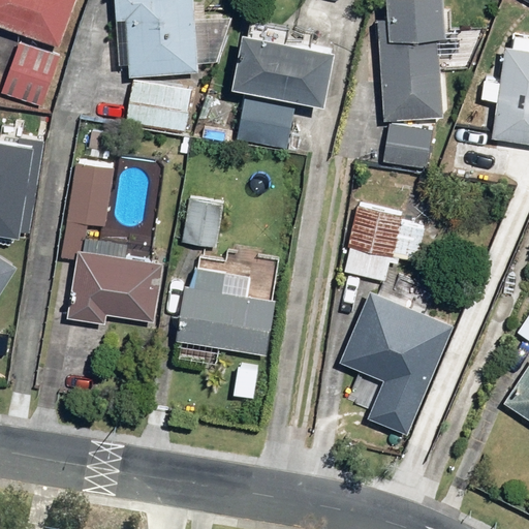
[(0,0),(0,26),(57,45),(73,0),(0,0)]
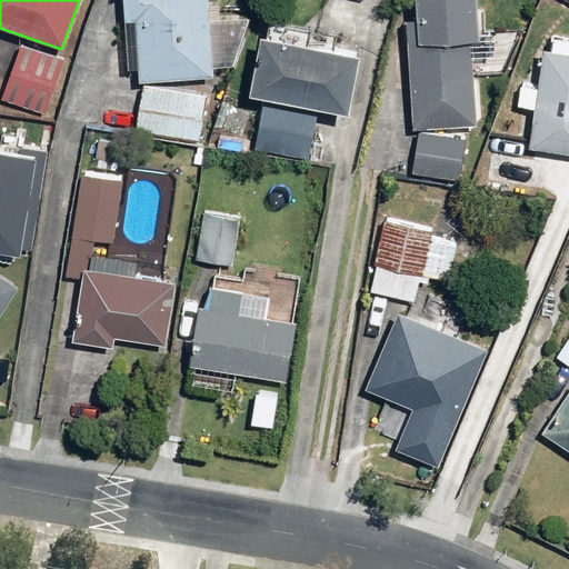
[(207,0),(122,0),(123,20),(130,20),(131,80),(140,80),(137,131),(200,139),(208,95),(229,68),(246,17),(208,18),(207,0)]
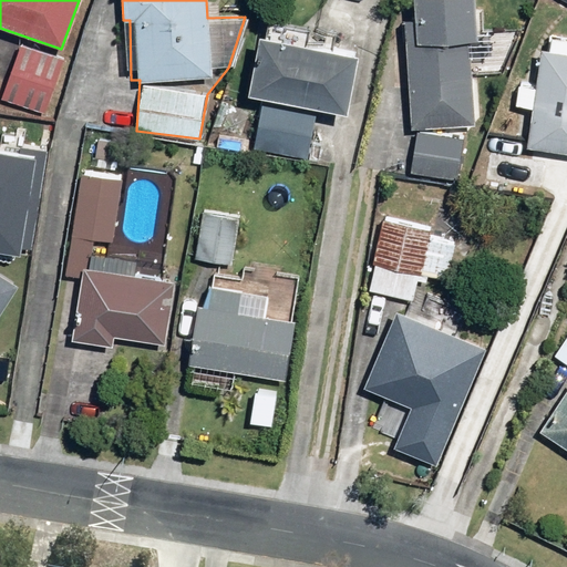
[(471,0),(410,0),(409,125),(470,126),(471,0)]
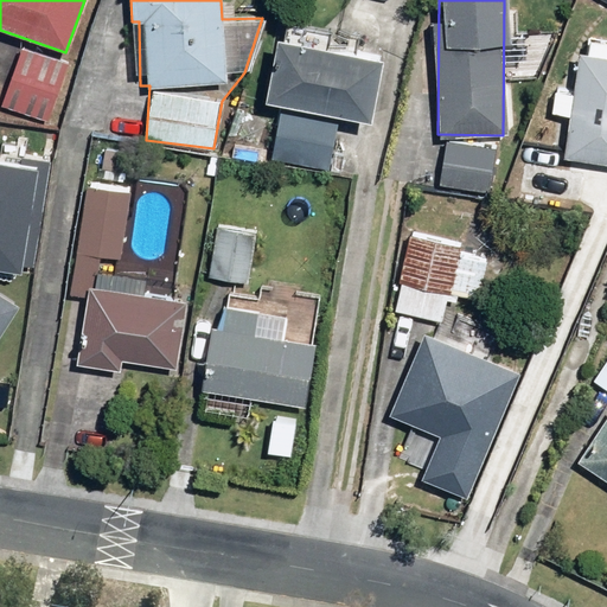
[(377,56),(273,33),(259,95),(364,117),(377,56)]
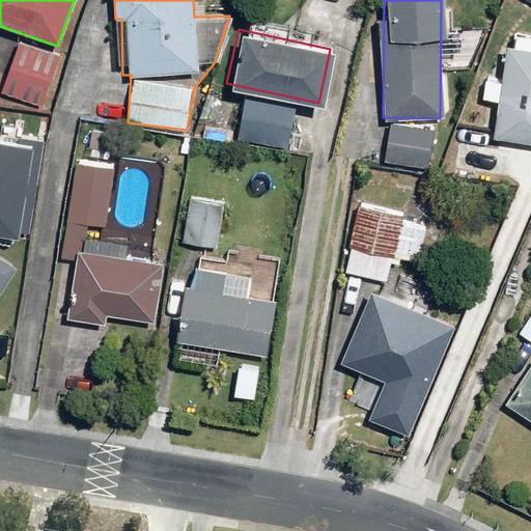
[(57,52),(18,39),(1,92),(40,105),(57,52)]
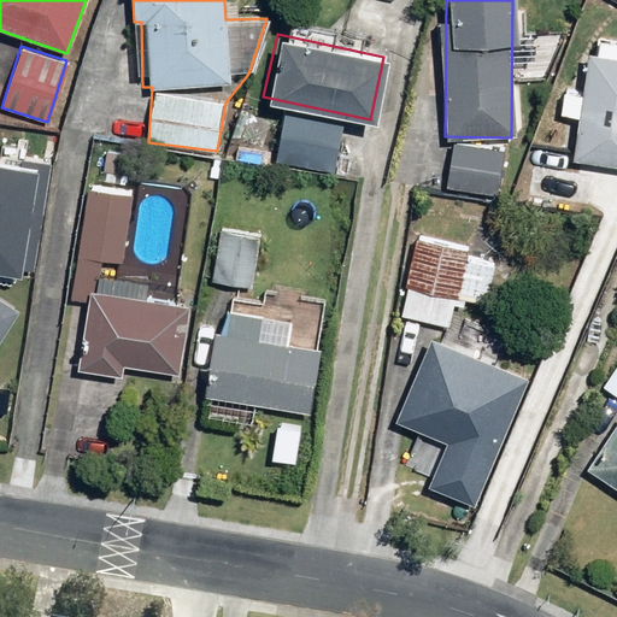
[(616,53),(586,48),(568,156),(616,163),(616,53)]
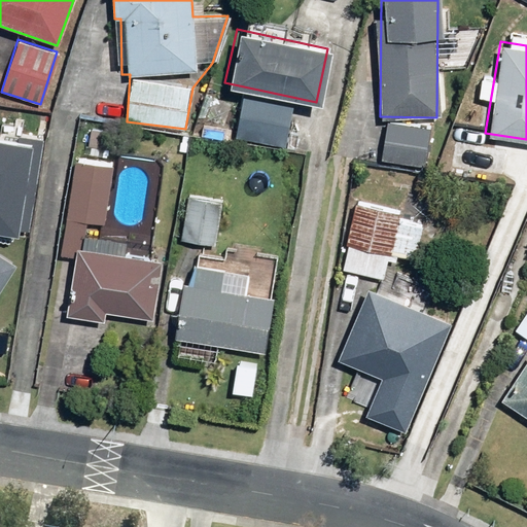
[(293,103),(242,93),(233,136),(284,146),(293,103)]
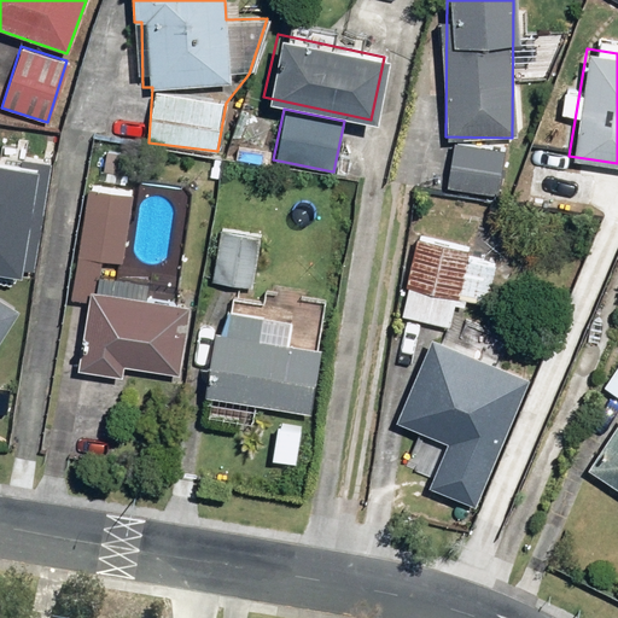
[(505,147),(452,140),(445,186),(499,193),(505,147)]
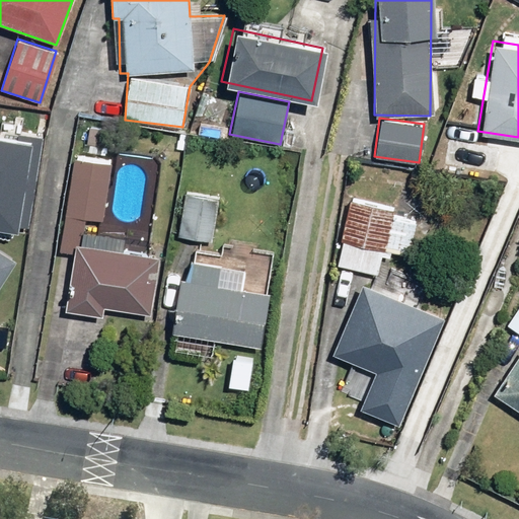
[(107,129),(88,126),(84,150),(104,153),(107,129)]
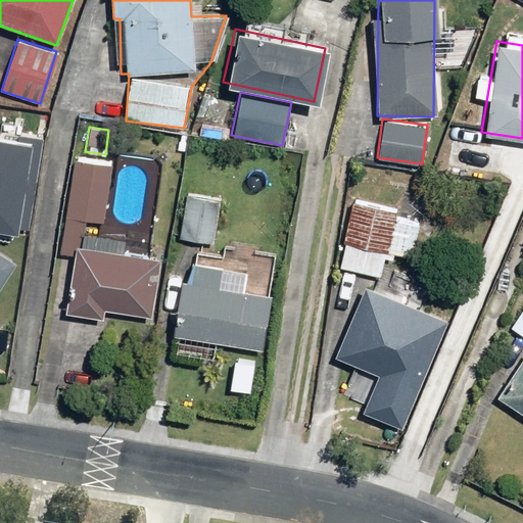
[(110,162),(72,159),(58,255),(72,257),(69,312),(101,317),(102,308),(147,316),(156,256),(83,245),(85,224),(100,225),(110,162)]
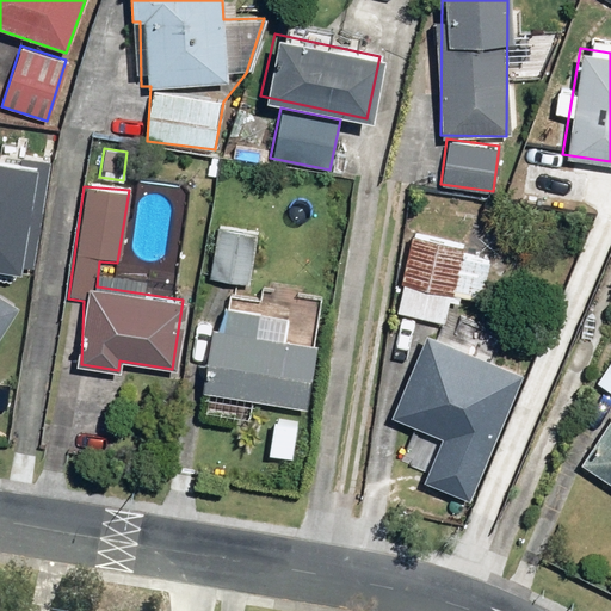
[(254,226),(211,222),(205,278),(250,283),(254,226)]
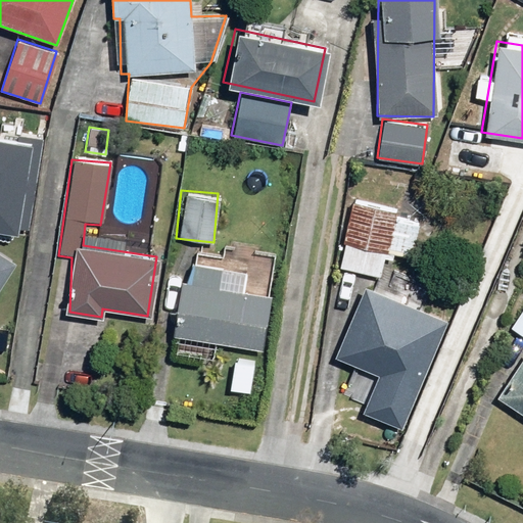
[(396,209),(348,202),(339,268),(379,273),(381,258),(391,259),(392,254),(414,257),(419,217),(396,214),(396,209)]
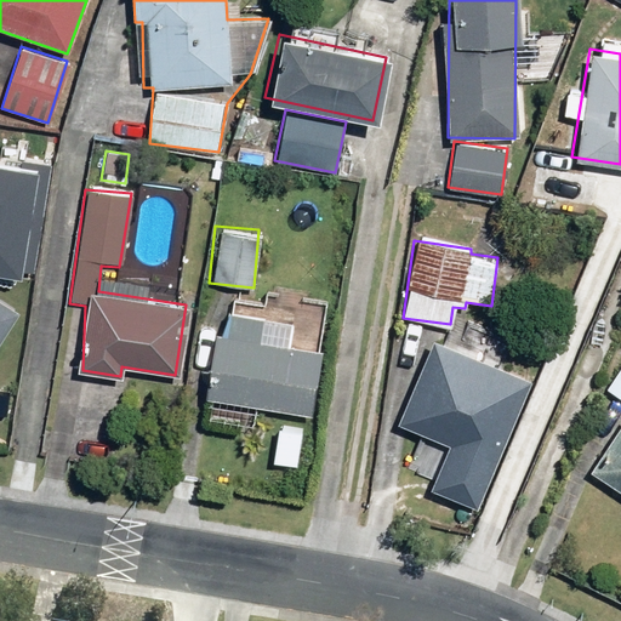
[(0,340),(20,312),(0,298),(0,340)]
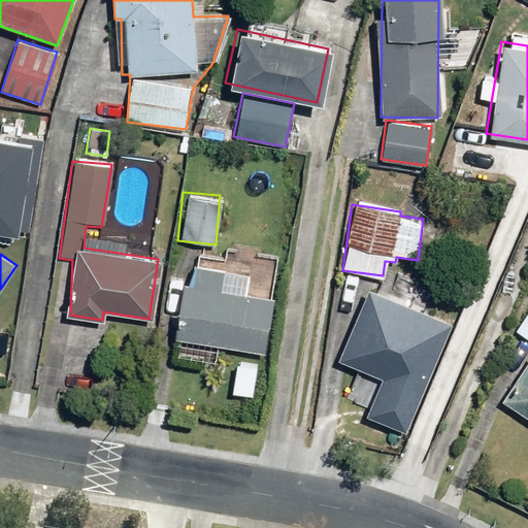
[(180,282),(175,359),(213,365),(217,344),(266,351),(273,298),(244,294),(246,271),(192,264),(185,282),(180,282)]
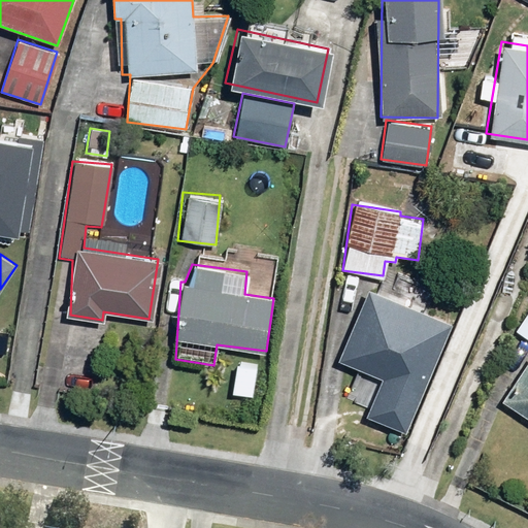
[(449,322),(367,290),(344,351),(395,370),(399,362),(429,373),(449,322)]
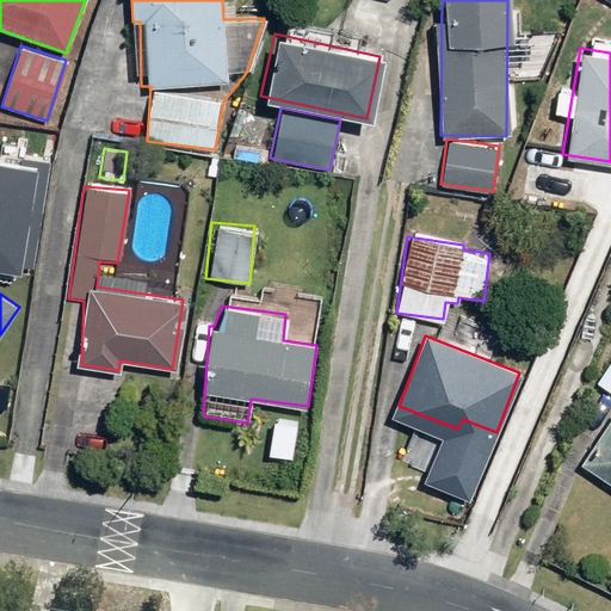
[(610,358),(597,383),(610,390),(610,358)]
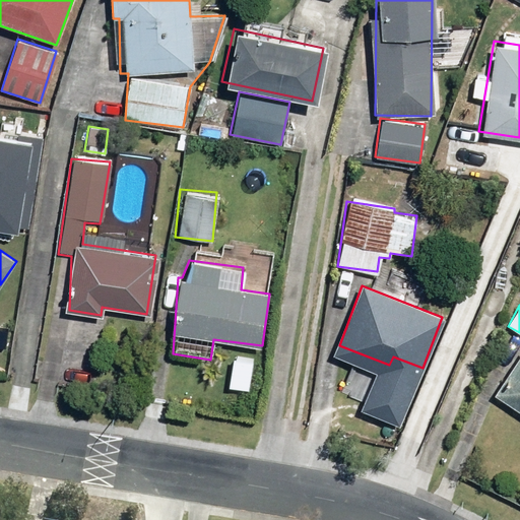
[(519,349),(492,394),(519,412),(519,349)]
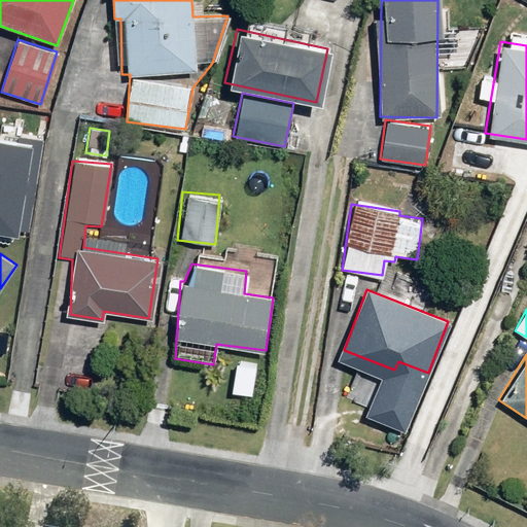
[(255,362),(235,361),(233,392),(253,393),(255,362)]
